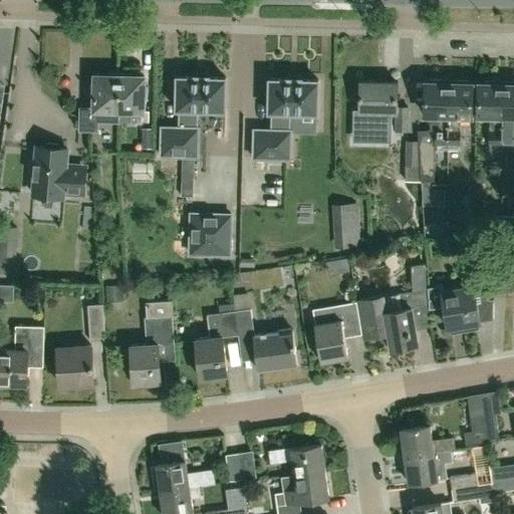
[(92,95),(92,107),(79,107),(78,131),(96,131),(99,132),(99,120),(116,121),(116,108),(118,71),(106,70),(104,73),(93,73),(92,83),(89,83),(88,95),(92,95)]
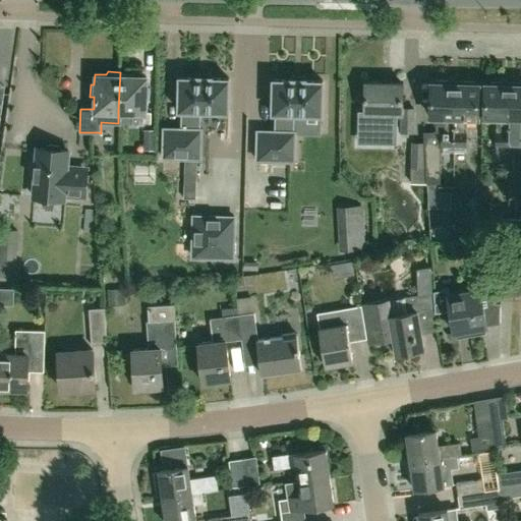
[(120,123),(121,110),(131,111),(131,122),(141,122),(151,123),(151,113),(143,112),(143,111),(143,98),(147,98),(148,85),(143,85),(145,76),(132,75),(130,72),(120,72),(118,110),(118,123),(120,123)]
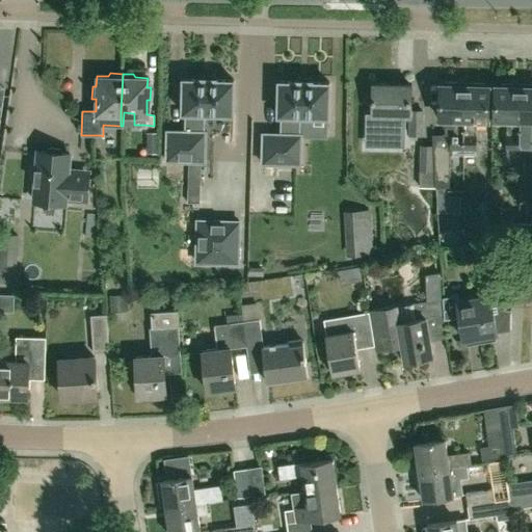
[(231,113),(231,114),(233,114),(233,111),(234,82),(234,80),(232,80),(216,80),(216,78),(202,78),(202,79),(186,79),(186,78),(183,78),(183,81),(184,81),(183,110),(182,112),(185,112),(185,131),(169,131),(169,130),(167,130),(167,133),(167,158),(166,158),(166,160),(168,160),(203,161),(205,161),(205,159),(205,134),(206,134),(206,131),(205,131),(205,112),(231,113)]
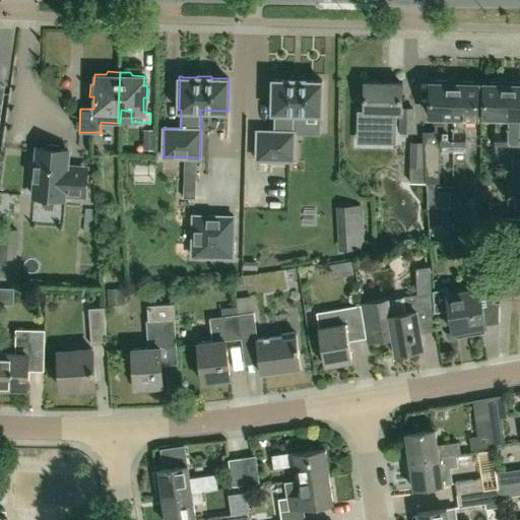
[(322,82),(322,80),(320,80),(320,81),(305,80),(305,79),(290,78),(290,80),(275,79),(273,79),(273,81),(272,111),(272,113),(274,113),(274,112),(275,112),(274,131),(259,130),(257,130),(257,132),(258,132),(257,157),(256,159),(259,159),(259,158),(291,159),(291,160),(294,160),(294,158),(295,133),(295,131),(294,131),(294,113),(319,114),(322,114),(322,112),(321,112),(322,82)]
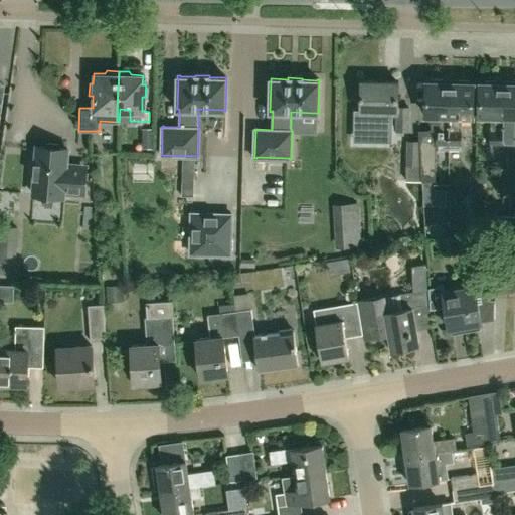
[(447,150),(449,82),(444,82),(444,79),(431,78),(431,82),(425,82),(423,115),(430,126),(430,130),(417,130),(417,140),(420,181),(433,180),(433,179),(436,179),(436,149),(447,150)]
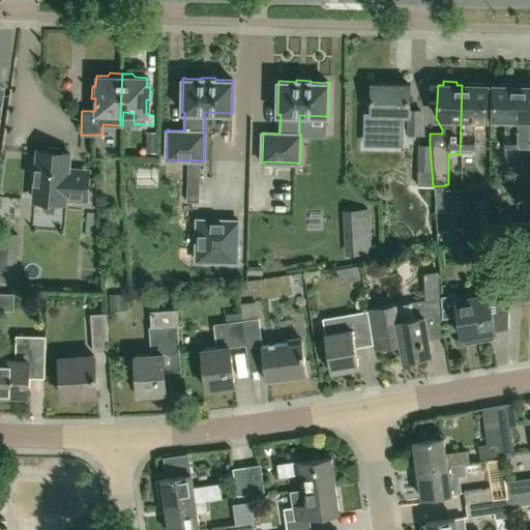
[(407,133),(417,134),(421,134),(422,109),(418,109),(407,109),(408,84),(370,82),(367,115),(384,115),(383,124),(400,124),(401,115),(407,115),(407,133)]
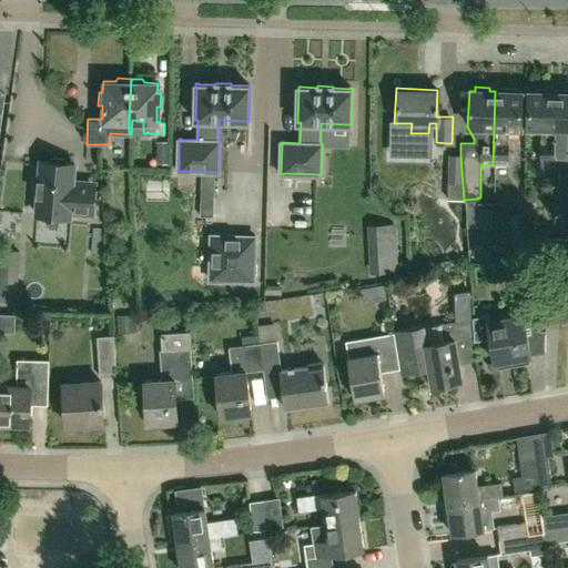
[(495,91),(493,165),(506,165),(507,128),(519,128),(520,92),(517,92),(517,88),(504,88),(504,92),(495,91)]
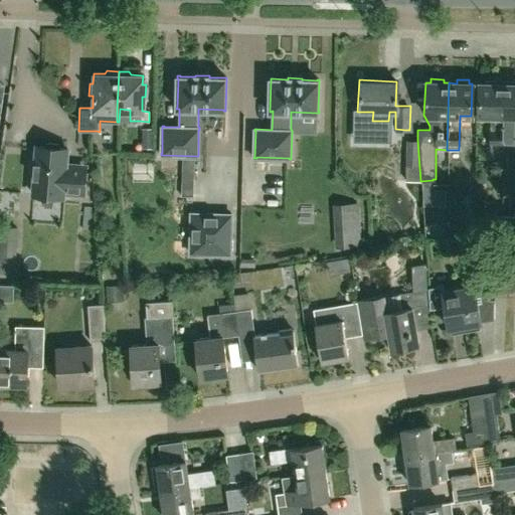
[(502,145),(503,83),(497,83),(497,80),(485,80),(485,83),(479,83),(478,116),(490,116),(490,145),(502,145)]
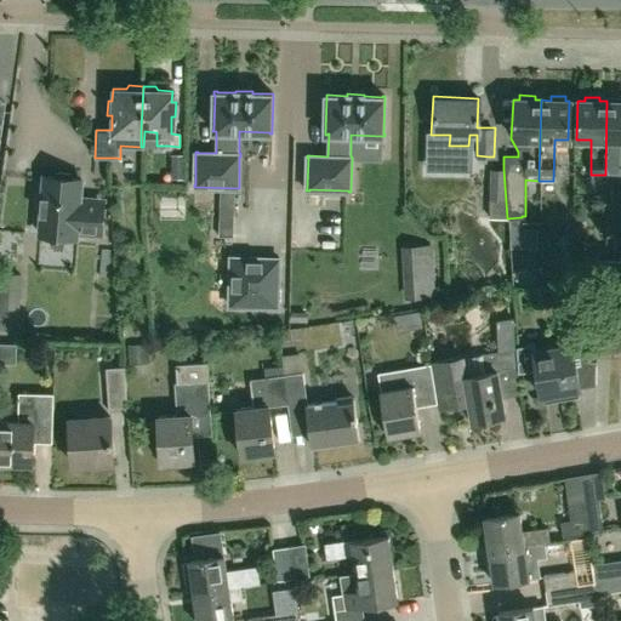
[(620,97),(617,97),(617,102),(607,101),(605,175),(617,175),(619,159),(620,159),(620,97)]
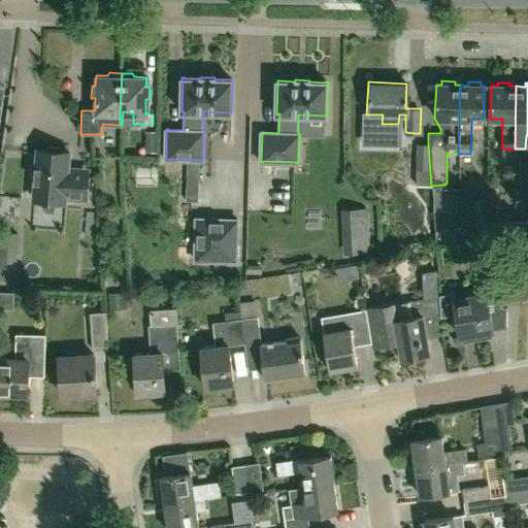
[(428,143),(418,143),(416,185),(431,186),(428,143)]
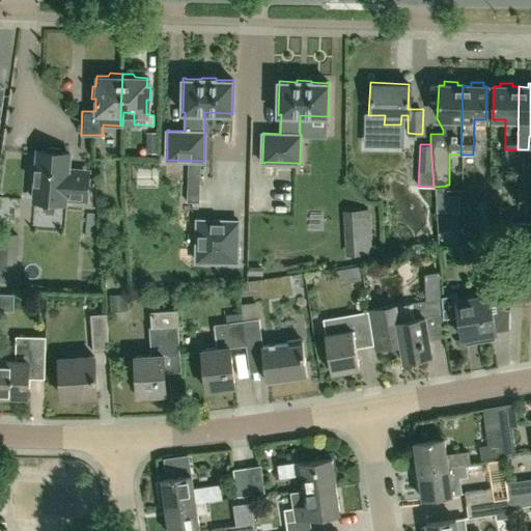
[(86,200),(88,175),(67,173),(68,167),(70,152),(60,152),(60,148),(48,147),(48,151),(38,150),(37,168),(33,168),(32,183),(35,183),(34,200),(65,202),(65,198),(86,200)]
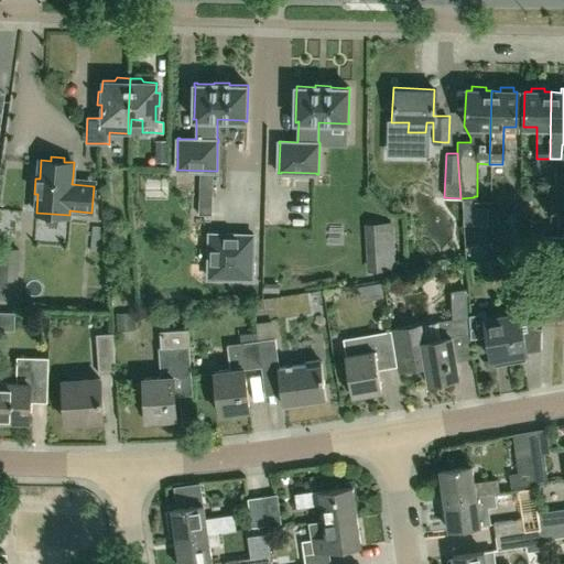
[(213,191),(199,190),(198,215),(212,215),(213,191)]
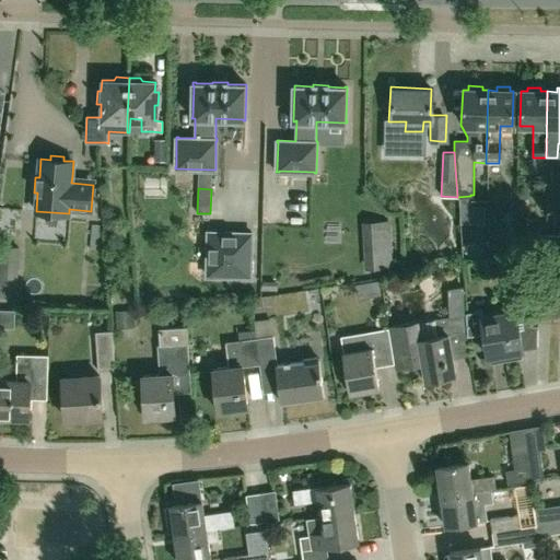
[(372,208),(322,212),(323,233),(373,229),(372,208)]
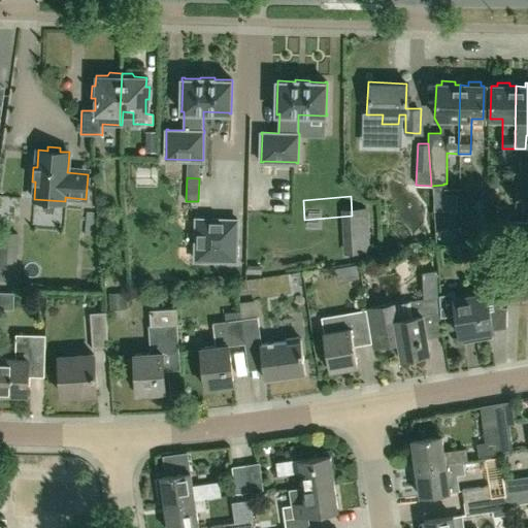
[(505,215),(505,205),(496,204),(495,215),(505,215)]
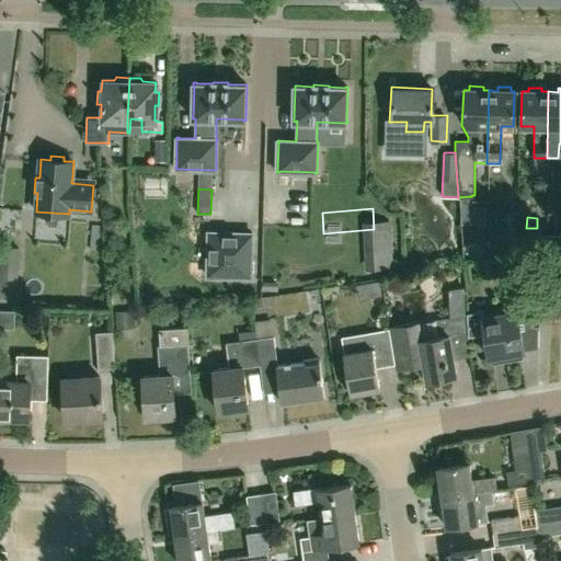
[(252,233),(208,232),(208,276),(252,277),(252,233)]
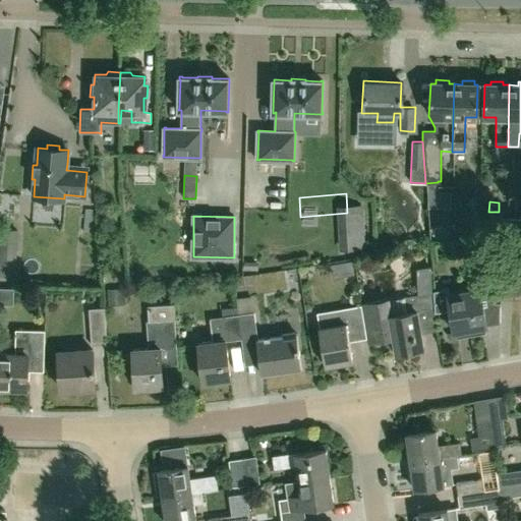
[(520,269),(520,218),(507,218),(506,269),(520,269)]
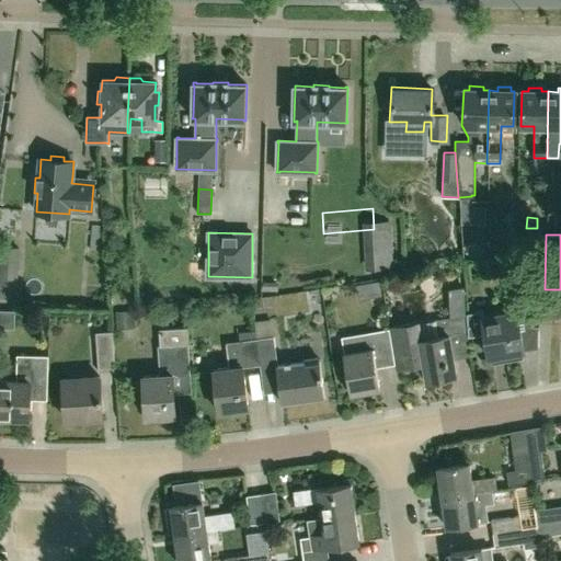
[(391,267),(391,244),(367,245),(368,268),(391,267)]
